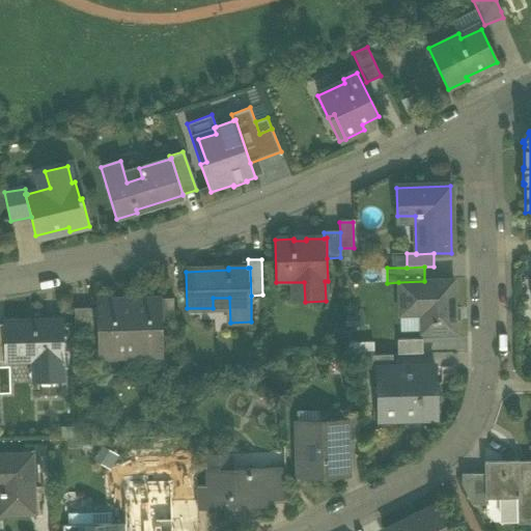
[(421,308),(422,334),(454,333),(452,281),(424,281),(398,282),(399,309),(421,308)]
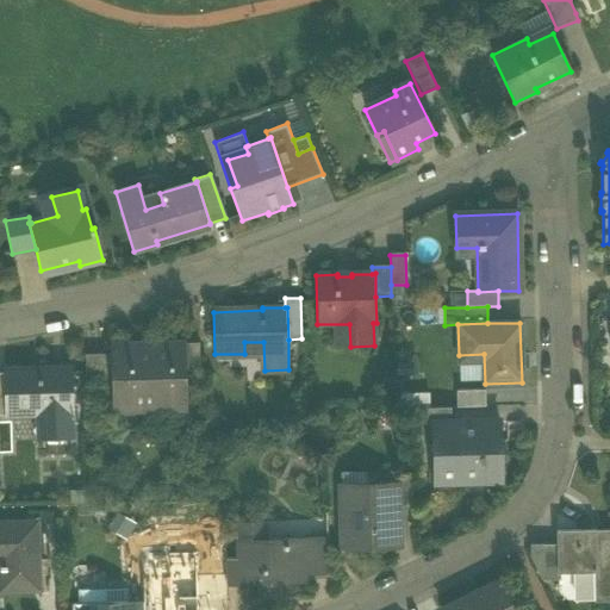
[(161,348),(153,348),(154,404),(186,403),(186,371),(185,342),(161,343),(161,348)]
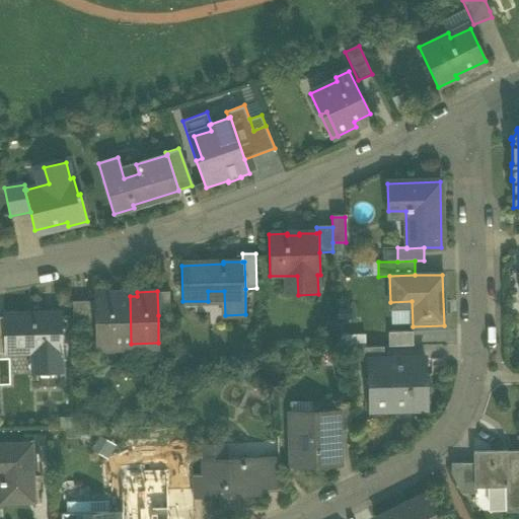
[(157,291),(158,315),(170,315),(169,291),(157,291)]
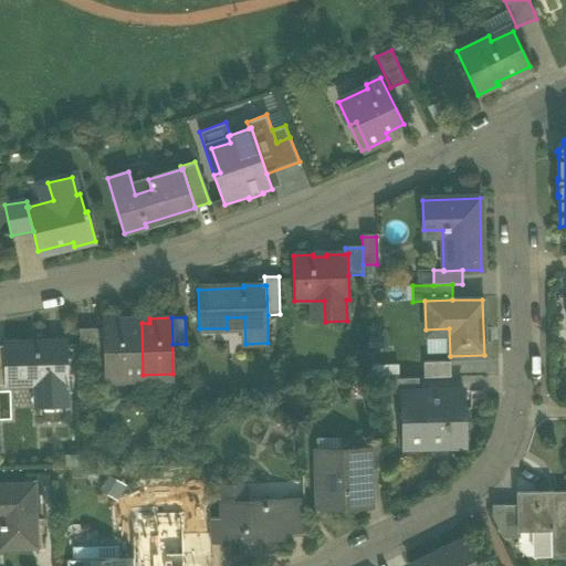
[(143,379),(143,375),(142,323),(128,324),(128,318),(119,320),(119,324),(102,325),(102,328),(103,355),(104,380),(143,379)]
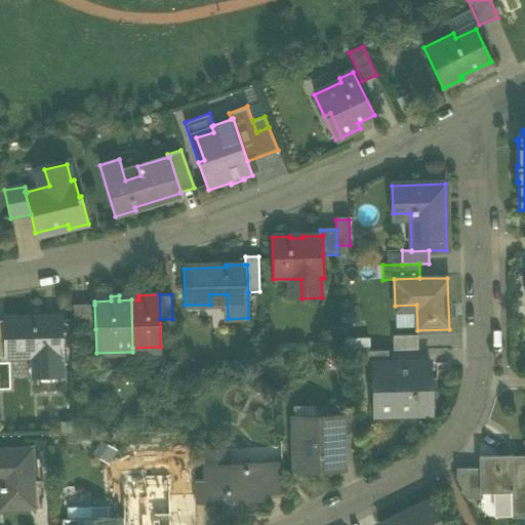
[(73,306),(74,330),(95,329),(94,305),(73,306)]
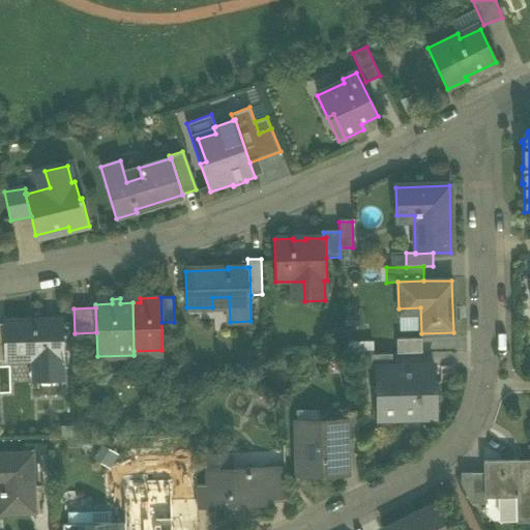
[(37,359),(37,382),(62,381),(62,359),(63,359),(62,322),(40,323),(40,320),(5,321),(5,324),(6,360),(37,359)]
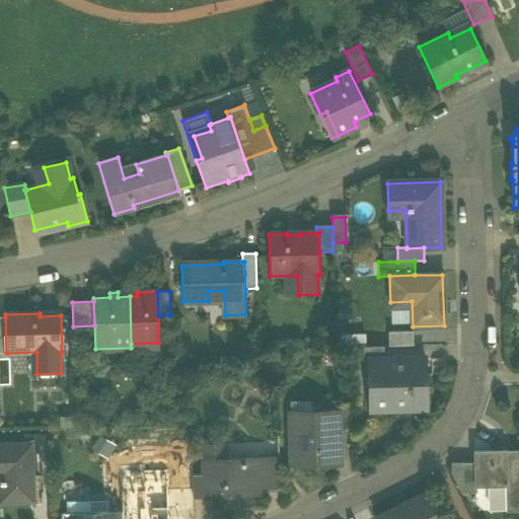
[(389,347),(413,346),(413,332),(388,332),(389,347)]
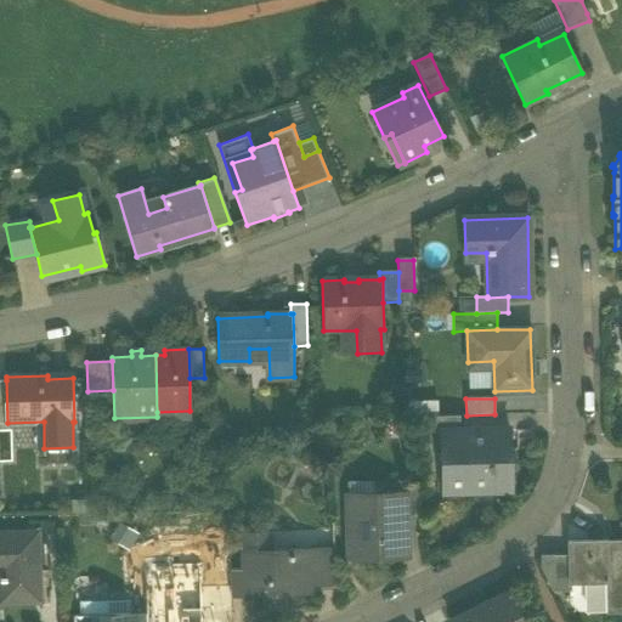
[(418,417),(418,434),(441,433),(441,430),(459,430),(459,416),(418,417)]
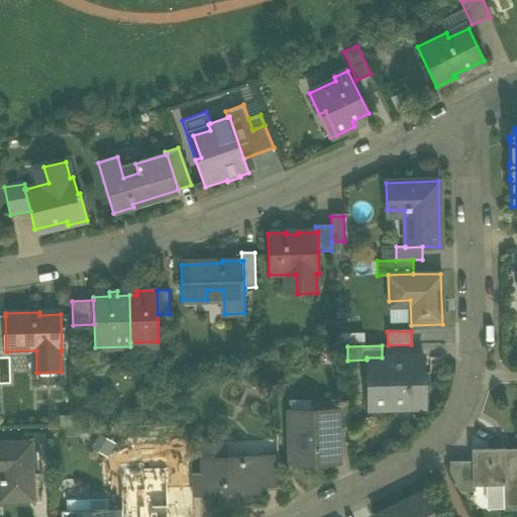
[(367,359),(368,410),(424,408),(423,356),(382,357),(367,357),(367,359)]
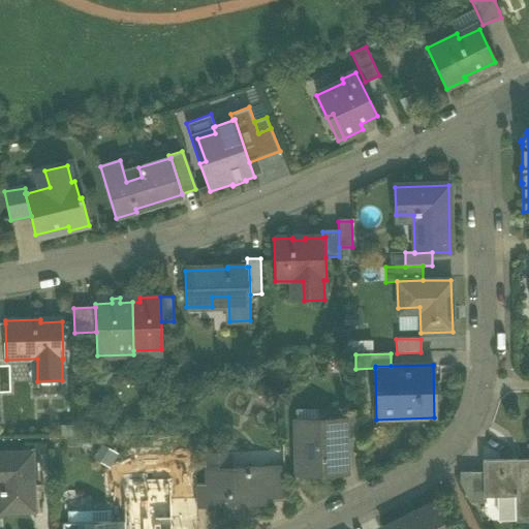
[(344,422),(344,441),(358,441),(356,412),(342,413),(342,422),(344,422)]
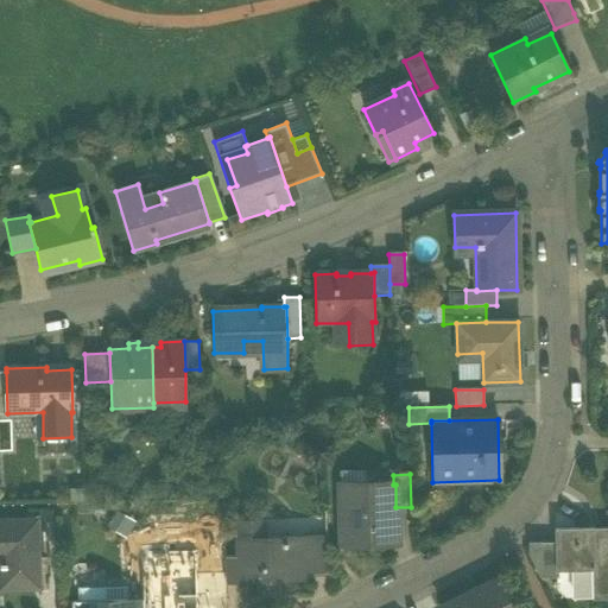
[(339,486),(341,545),(393,544),(392,507),(396,507),(396,485),(393,485),(339,486)]
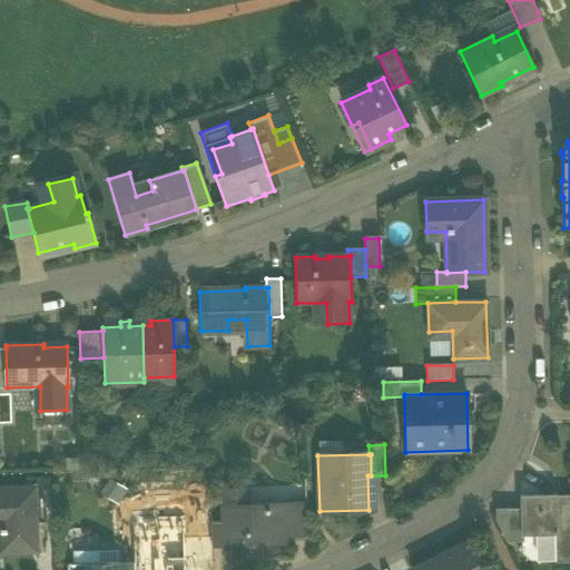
[(0,518),(1,518),(2,550),(36,549),(35,488),(0,488),(0,518)]
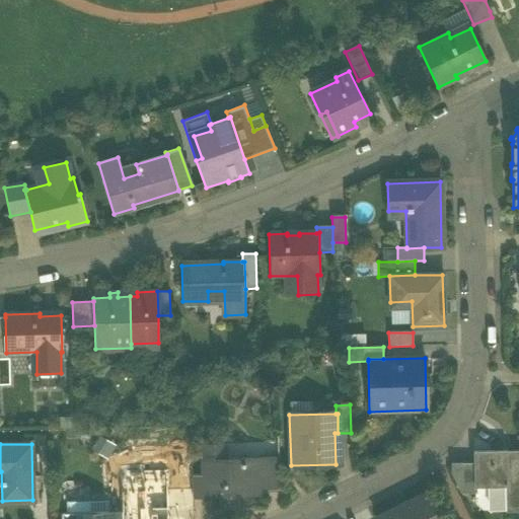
[(205,475),(205,498),(206,498),(225,497),(225,496),(240,495),(240,497),(268,496),(267,492),(267,460),(267,458),(239,459),(239,469),(224,469),(223,445),(204,445),(205,475)]
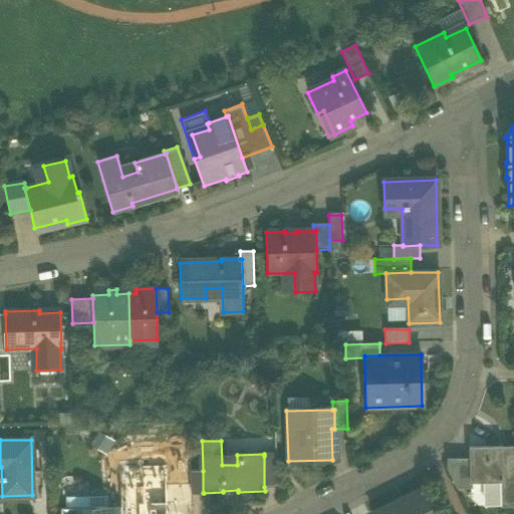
[(501,506),(501,509),(513,508),(513,456),(502,457),(502,447),(468,448),(468,461),(469,482),(470,482),(483,481),(483,483),(486,483),(500,482),(501,506)]
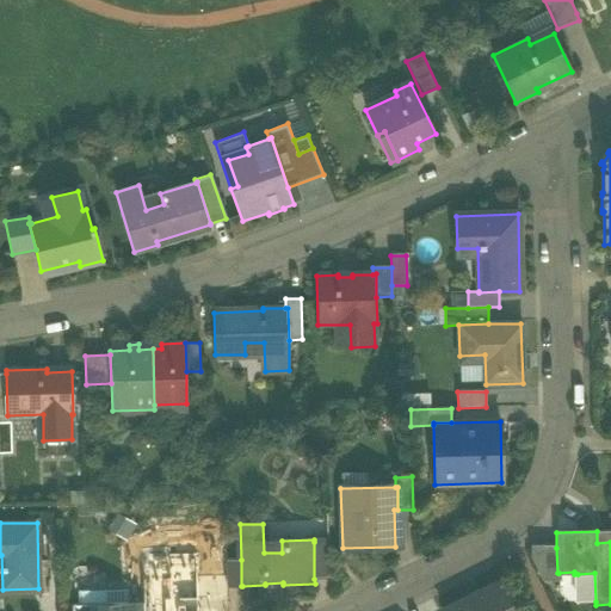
[(314,542),(314,579),(329,579),(328,541),(314,542)]
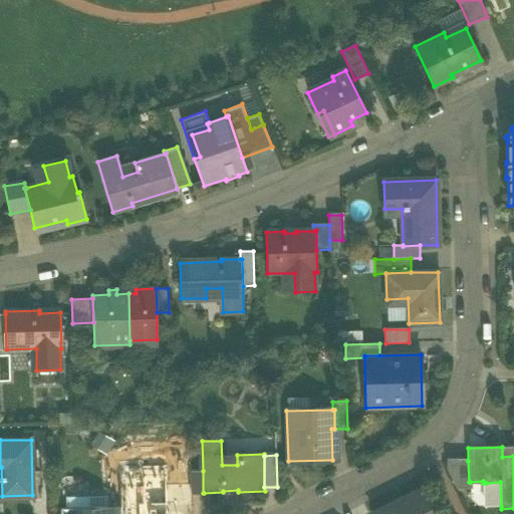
[(456,461),(457,489),(470,489),(470,482),(469,482),(468,461),(456,461)]
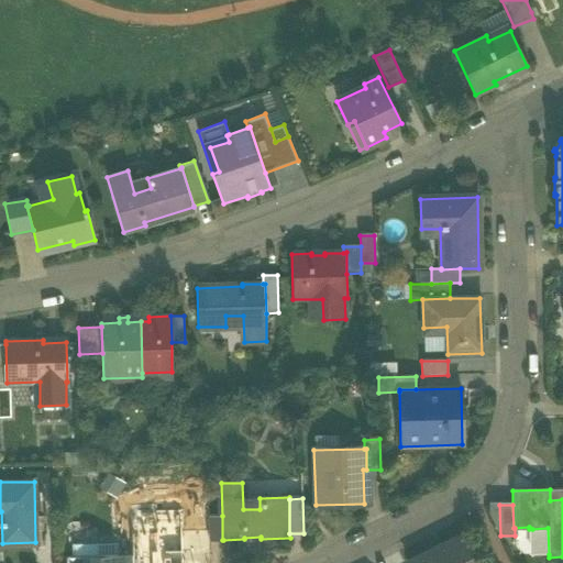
[(208,515),(209,531),(209,541),(223,541),(223,540),(222,540),(222,516),(208,515)]
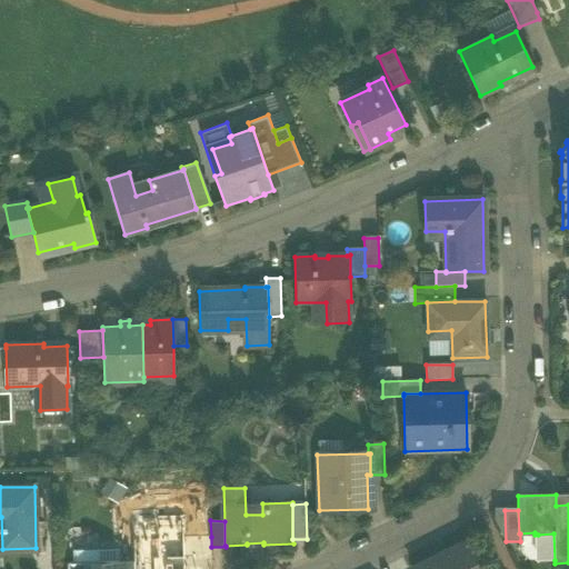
[(553,533),(538,535),(539,560),(555,560),(553,533)]
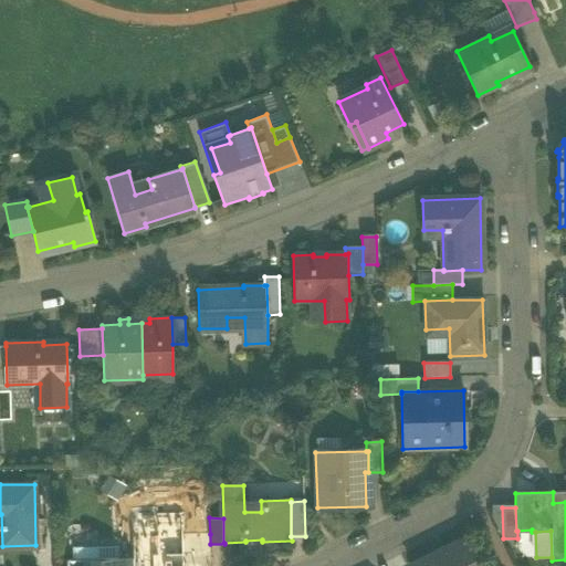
[(203,565),(211,565),(210,544),(210,534),(195,534),(195,544),(197,544),(197,565),(203,565)]
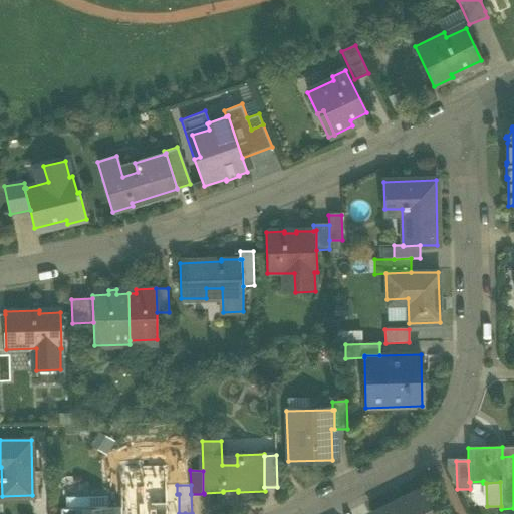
[(370,513),(433,513),(421,490),(371,513),(370,513)]
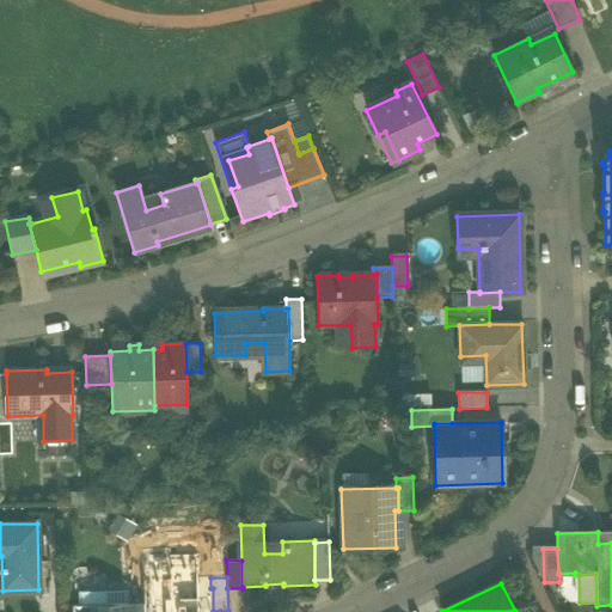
[(142,591),(142,603),(142,611),(213,611),(213,588),(210,588),(142,591)]
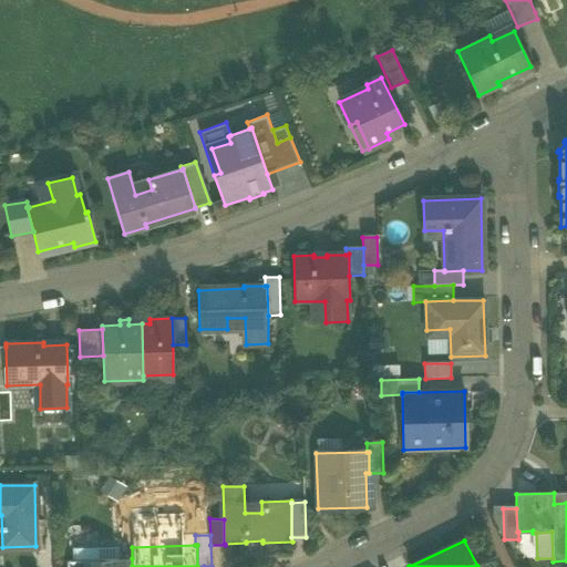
[(132,566),(132,558),(99,559),(99,547),(73,548),(73,559),(68,559),(66,566),(132,566)]
